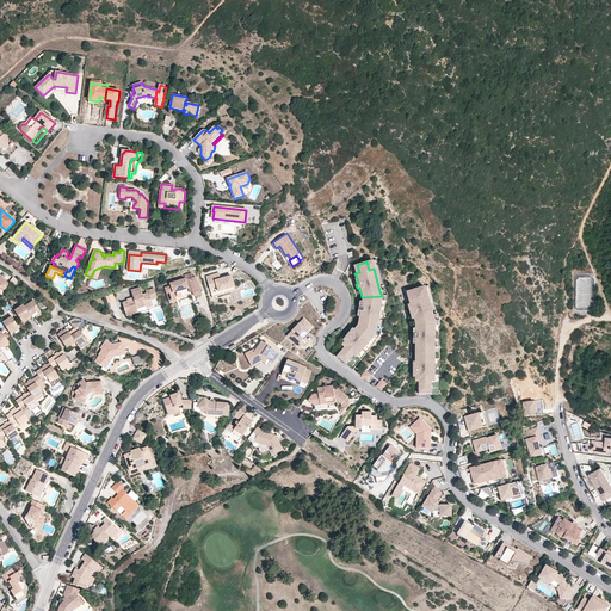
[(97,279),(102,270),(100,267),(94,270),(91,277),(97,279)]
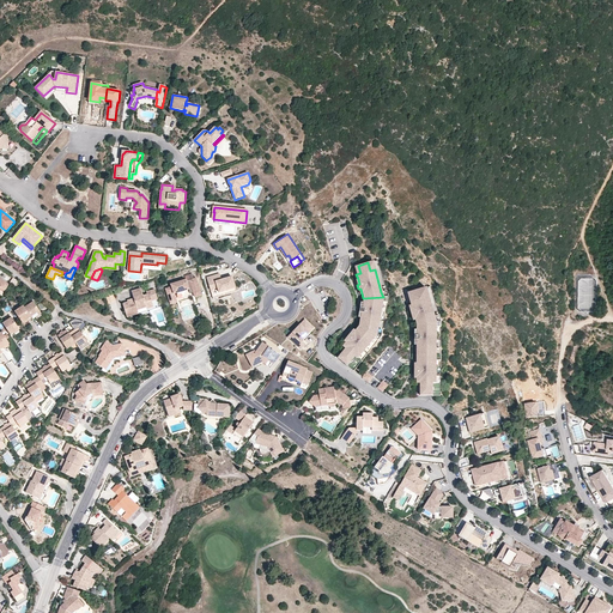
[(220,274),(207,278),(211,291),(218,289),(219,293),(236,289),(232,277),(222,280),(220,274)]
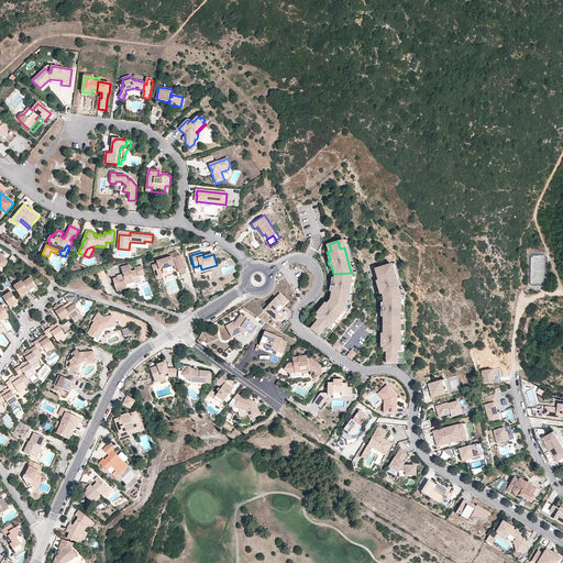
[(157,264),(152,265),(155,276),(162,274),(161,271),(174,266),(176,265),(178,269),(179,273),(185,272),(180,256),(178,256),(172,258),(172,257),(157,262),(157,264)]
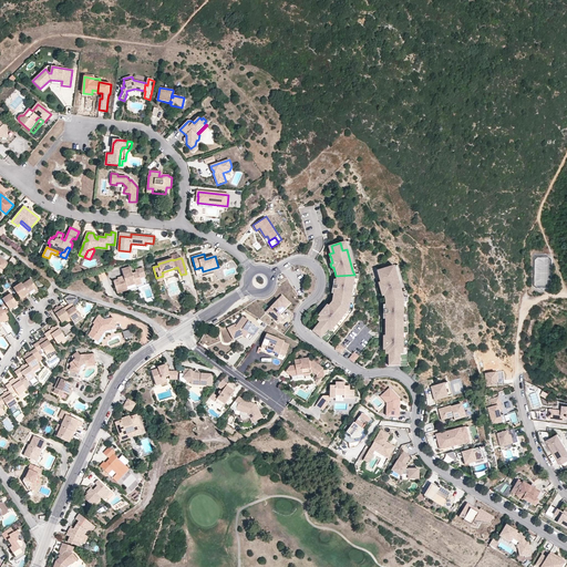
[(136,272),(133,274),(131,267),(122,269),(124,276),(122,277),(122,279),(119,281),(119,280),(114,281),(116,289),(121,288),(122,290),(127,289),(127,287),(135,285),(136,286),(142,285),(141,278),(146,277),(143,268),(135,270),(136,272)]
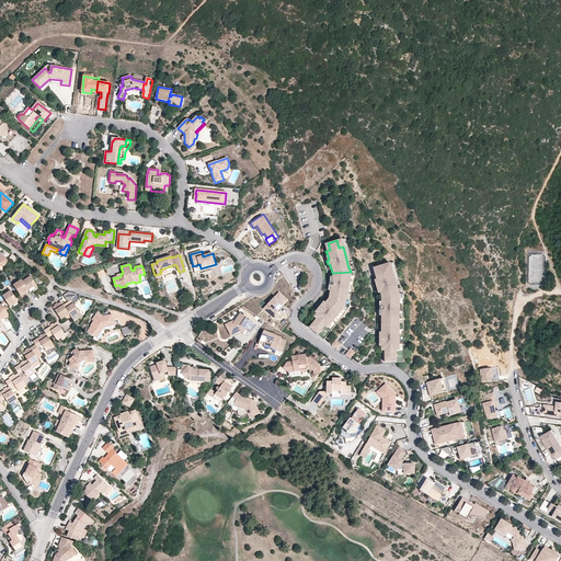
[(397,289),(391,271),(388,271),(387,264),(376,266),(378,274),(375,275),(376,279),(377,284),(375,285),(376,288),(378,288),(379,293),(380,297),(398,295),(397,289)]
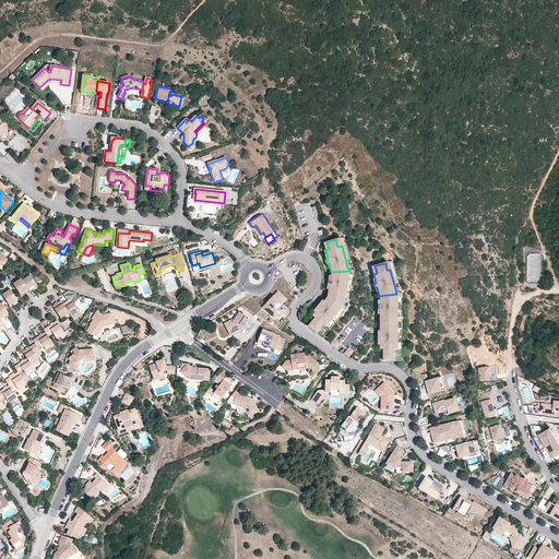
[(104,269),(97,271),(99,278),(106,276),(104,269)]
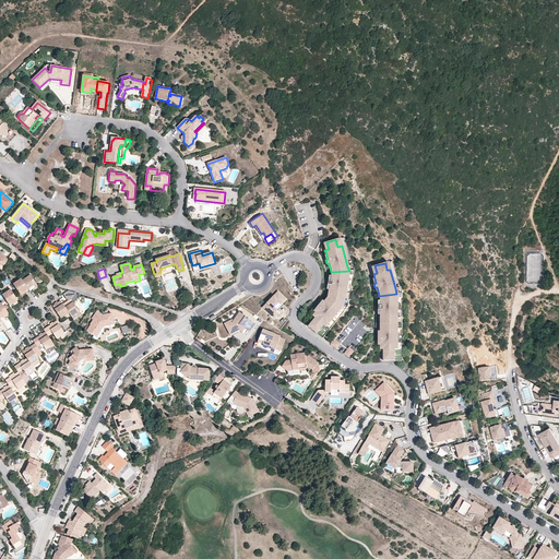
[(348,275),(349,271),(331,272),(331,276),(330,281),(328,281),(326,284),(329,285),(328,289),(326,297),(343,306),(344,301),(348,275)]
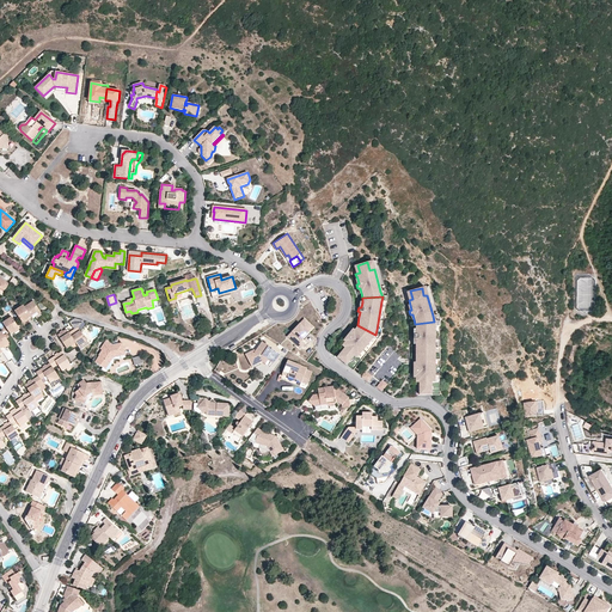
[(36,314),(41,311),(41,310),(34,299),(25,305),(31,314),(32,316),(36,314)]
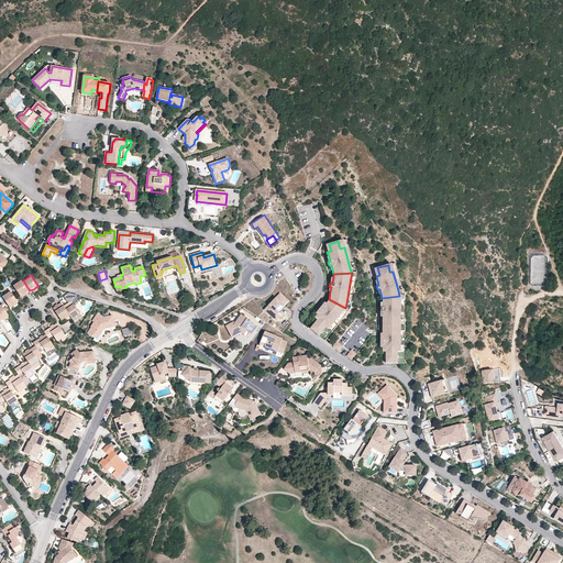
[(29,289),(23,280),(22,279),(14,285),(21,295),(22,294),(26,291),(29,289)]
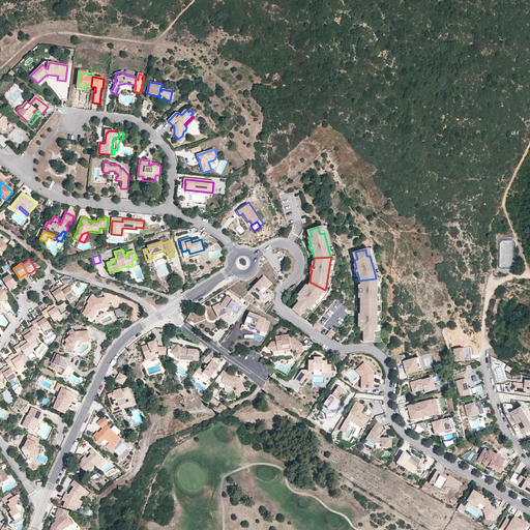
[(12,286),(16,284),(18,283),(10,272),(3,277),(10,288),(12,286)]
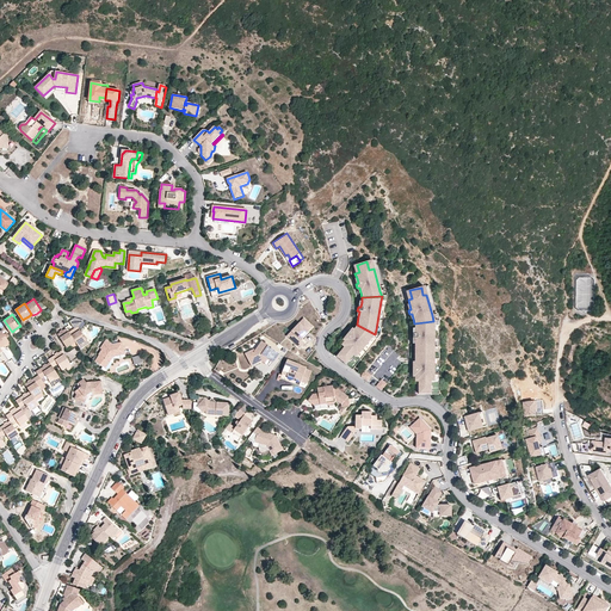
[(76,327),(78,326),(85,320),(74,316),(69,321),(74,326),(75,326),(76,327)]
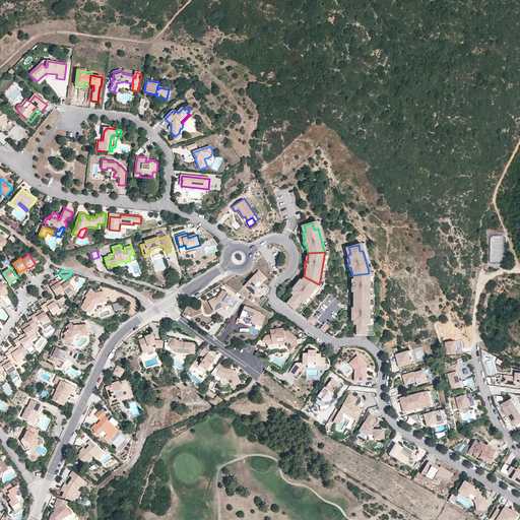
[(262,282),(266,278),(260,273),(247,286),(253,293),(256,288),(257,287),(262,282)]
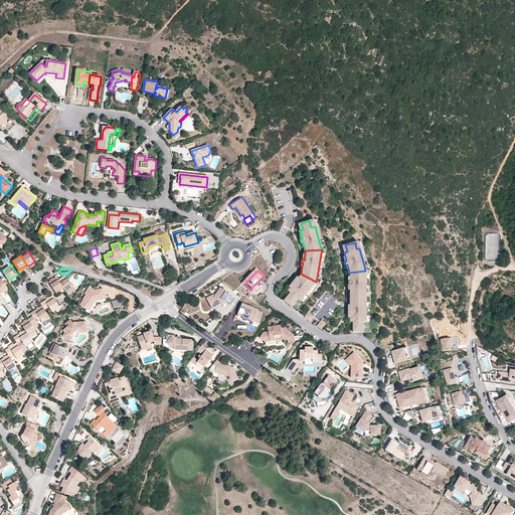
[(365,275),(365,271),(349,273),(349,277),(349,282),(347,282),(347,285),(349,285),(349,290),(349,297),(365,297),(365,293),(365,275)]
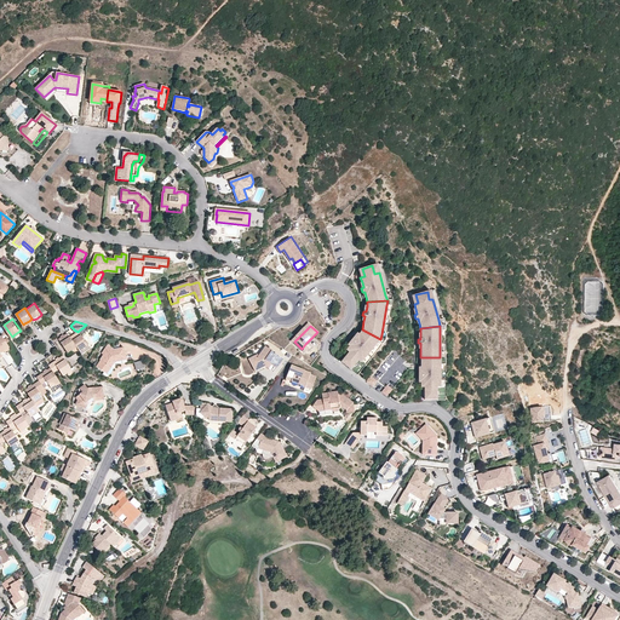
[(361,362),(378,342),(380,339),(362,329),(355,338),(354,337),(350,340),(352,342),(349,346),(345,350),(349,351),(343,359),(352,366),(357,360),(361,362)]
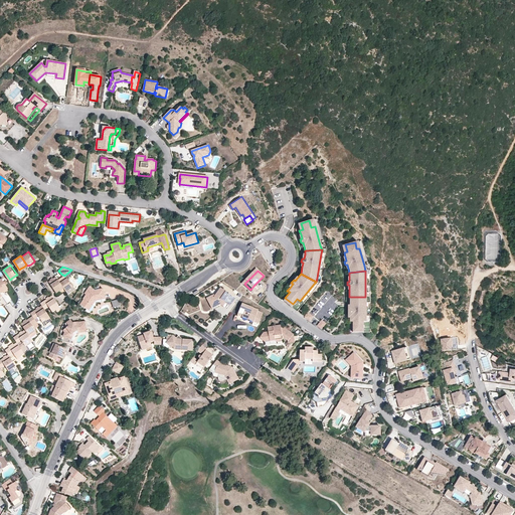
[(63,277),(59,280),(65,288),(67,291),(74,286),(65,275),(64,276),(63,277)]
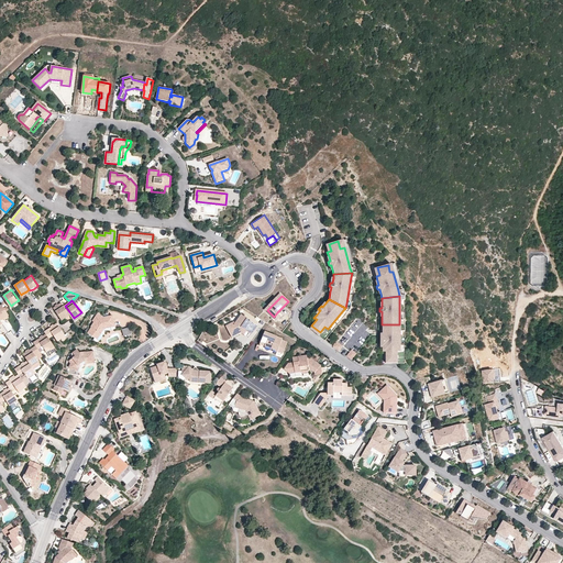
[(72,315),(65,306),(62,302),(54,308),(64,320),(72,315)]
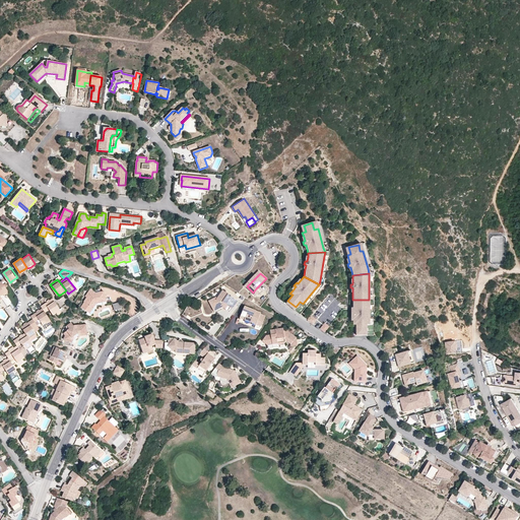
[(240,299),(225,288),(219,297),(213,300),(216,305),(225,301),(230,305),(234,307),(240,299)]
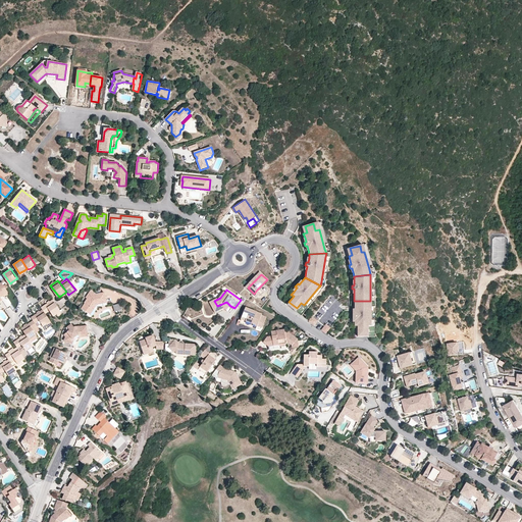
[(93,297),(95,294),(91,291),(86,298),(88,299),(85,303),(86,303),(82,309),(89,313),(93,308),(95,309),(97,305),(106,303),(104,294),(96,295),(96,294),(94,298),(93,297)]
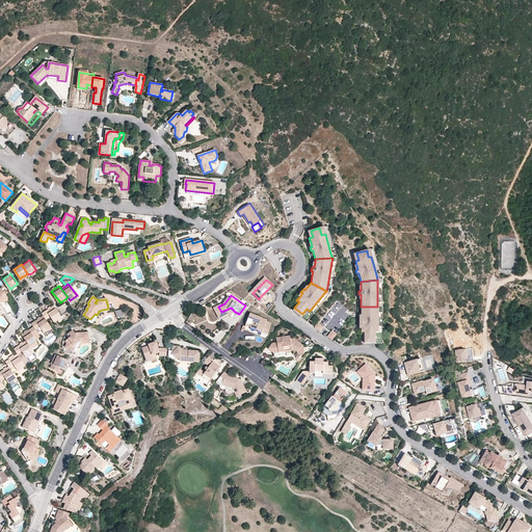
[(223,302),(216,306),(221,316),(230,312),(231,313),(233,315),(235,312),(231,308),(221,312),(218,307),(224,303),(223,302)]
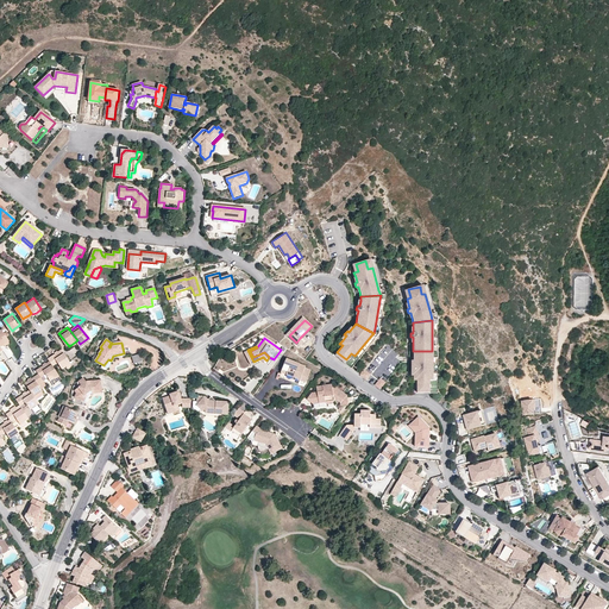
[(52,356),(57,363),(61,369),(66,366),(68,370),(73,366),(60,350),(52,356)]
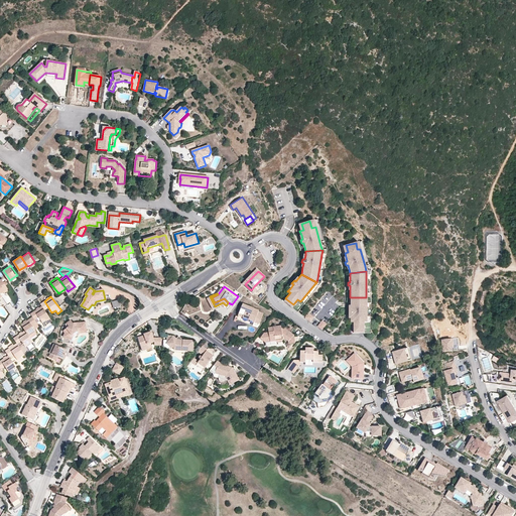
[(348,310),(348,313),(350,313),(350,318),(350,323),(353,323),(353,330),(363,329),(363,323),(366,323),(366,302),(366,297),(350,297),(350,305),(350,310),(348,310)]
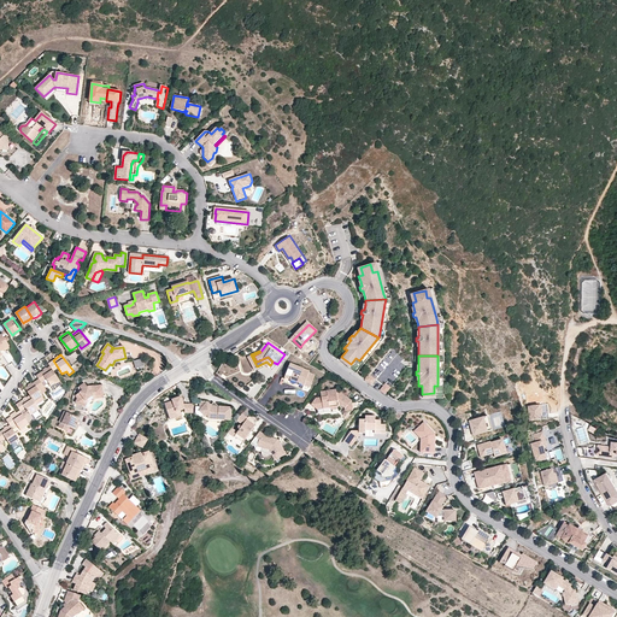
[(351,364),(341,357),(339,359),(348,368),(351,364)]
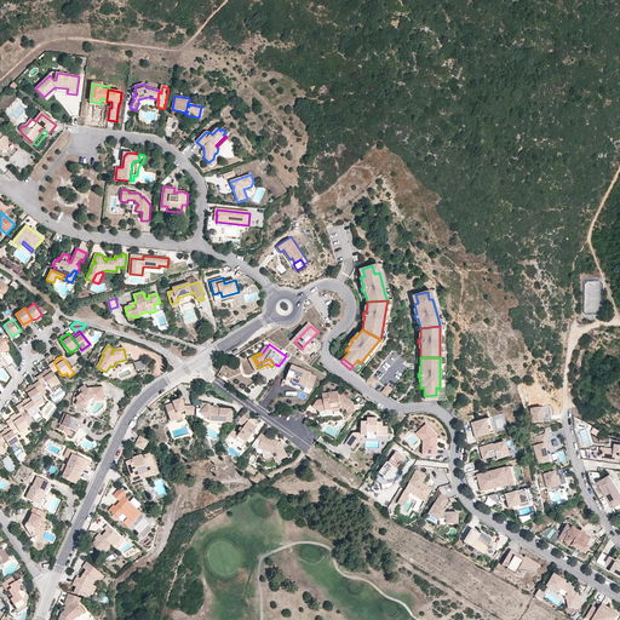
[(47,367),(49,369),(52,373),(58,369),(53,362),(47,367)]
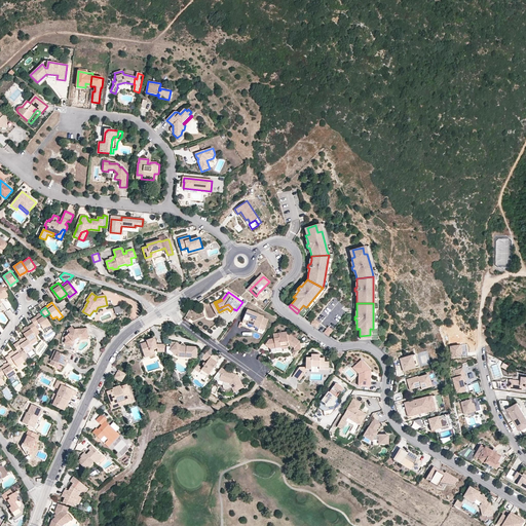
[(261,327),(266,329),(270,317),(265,315),(266,315),(250,308),(246,317),(251,320),(250,322),(261,327)]
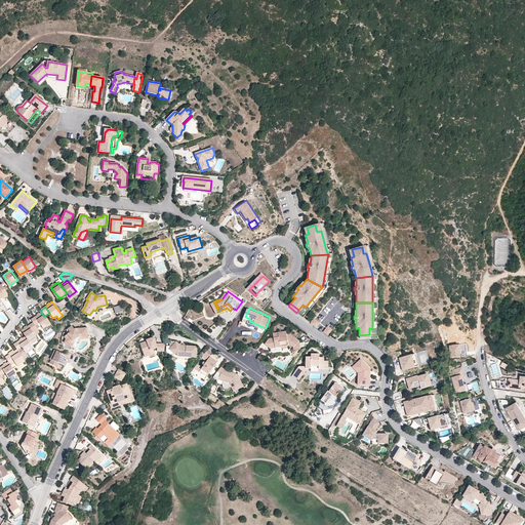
[(50,324),(44,316),(41,313),(31,320),(33,322),(36,326),(40,324),(42,326),(43,328),(50,324)]
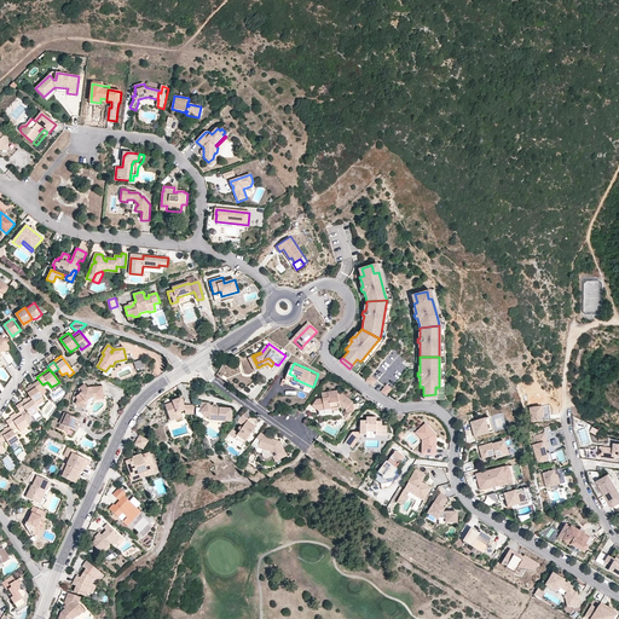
[(295,376),(289,374),(285,381),(305,389),(307,385),(295,380),(294,379),(295,376)]
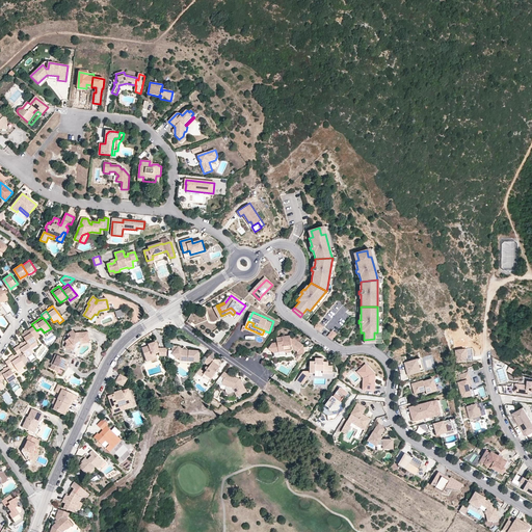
[(37,333),(36,330),(33,326),(22,335),(25,340),(29,346),(36,341),(33,336),(37,333)]
